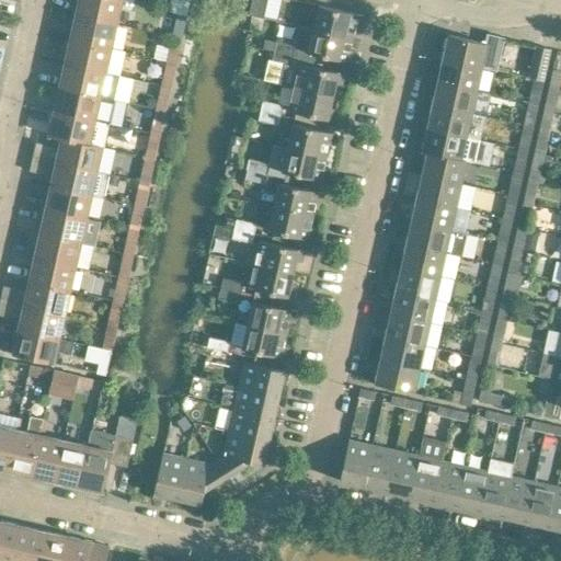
[(117,0),(78,0),(75,15),(116,25),(122,1),(117,0)]
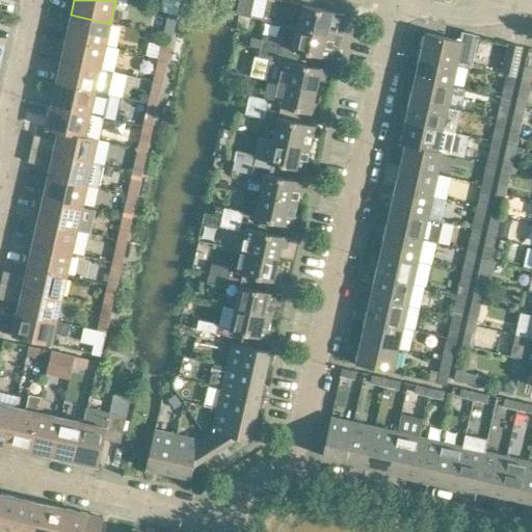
[(179,0),(161,0),(159,10),(168,12),(177,15),(179,0)]
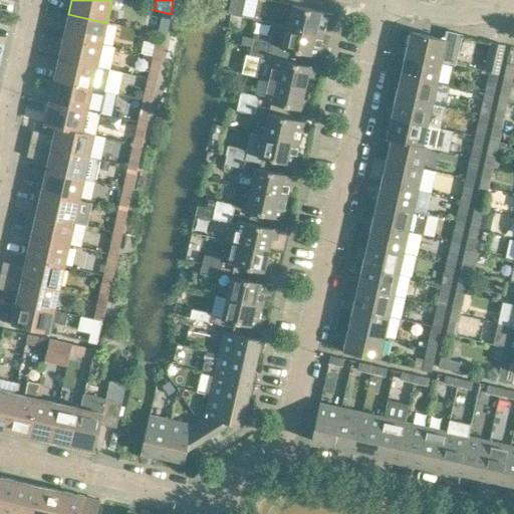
[(245,0),(230,0),(229,7),(228,13),(231,14),(241,17),(245,0)]
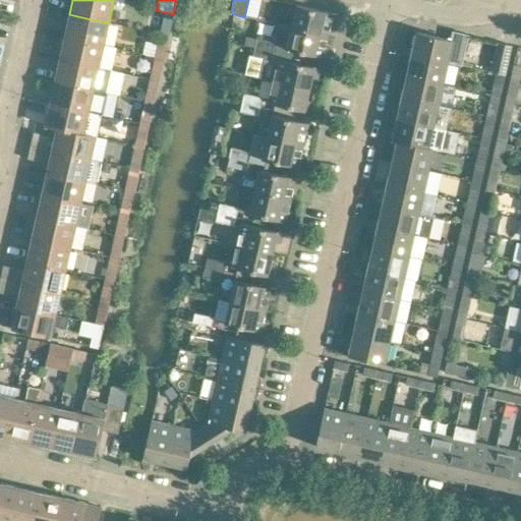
[(296,5),(291,27),(327,36),(330,24),(336,25),(338,15),(296,5)]
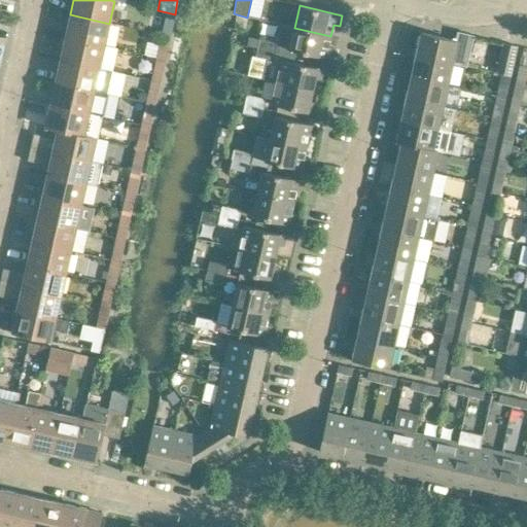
[(167,12),(163,27),(172,29),(175,14),(167,12)]
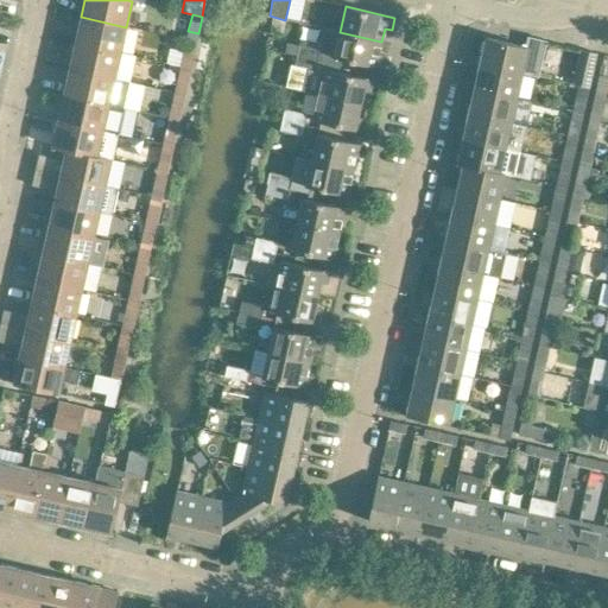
[(120,52),(126,27),(81,17),(76,43),(120,52)]
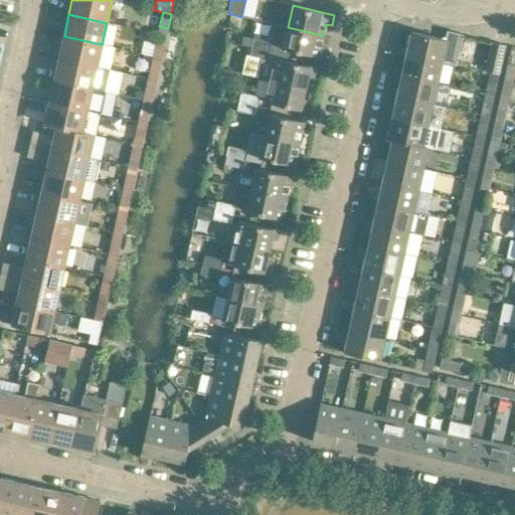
[(275,24),(271,42),(273,43),(284,45),(283,49),(290,50),(324,58),(327,47),(321,46),(323,35),(288,27),(275,24)]
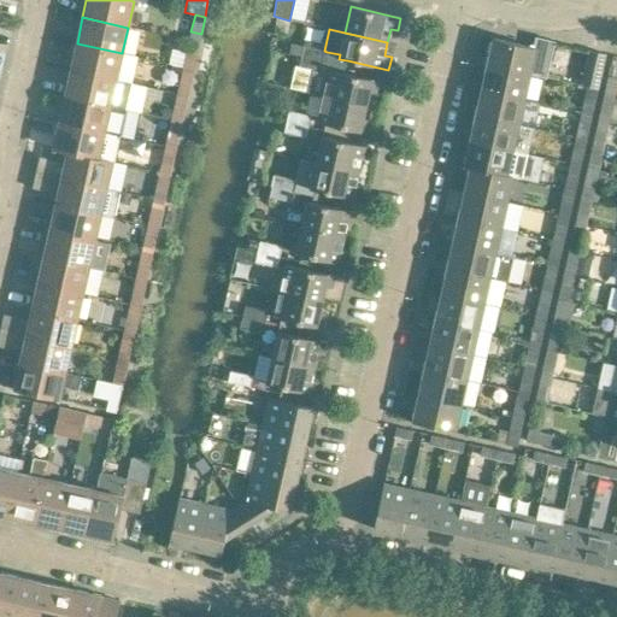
[(493,39),(487,64),(529,74),(541,77),(544,65),(547,66),(552,42),(536,37),(534,47),(493,39)]
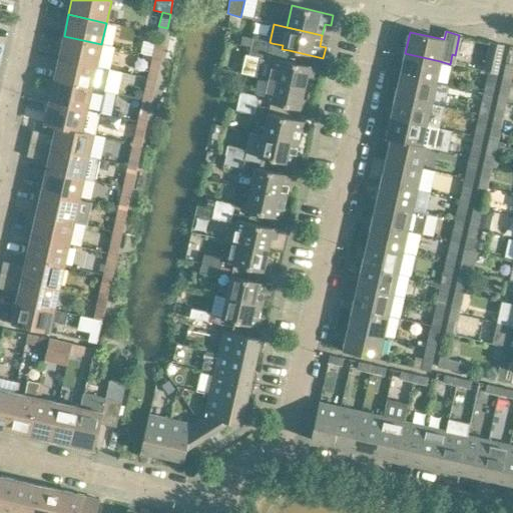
[(64,36),(59,58),(96,66),(101,44),(64,36)]
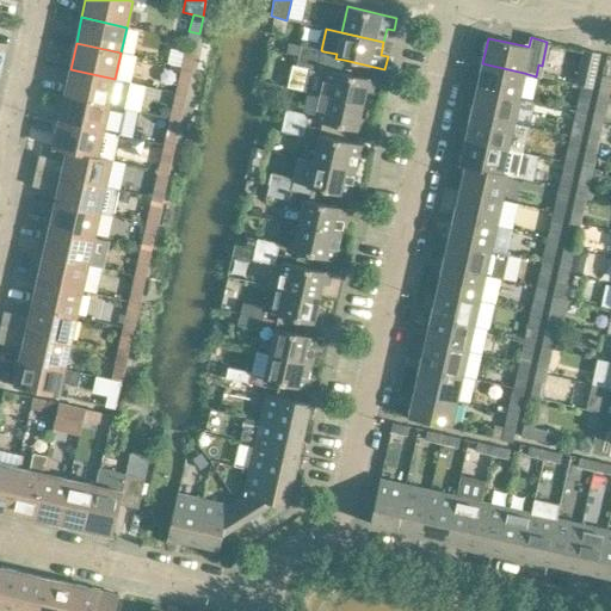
[(297,56),(321,61),(323,51),(300,45),(297,56)]
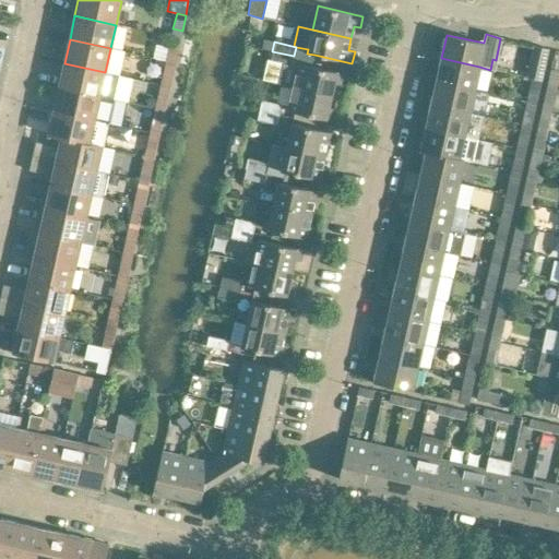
[(548,49),(534,45),(526,78),(532,79),(542,81),(548,49)]
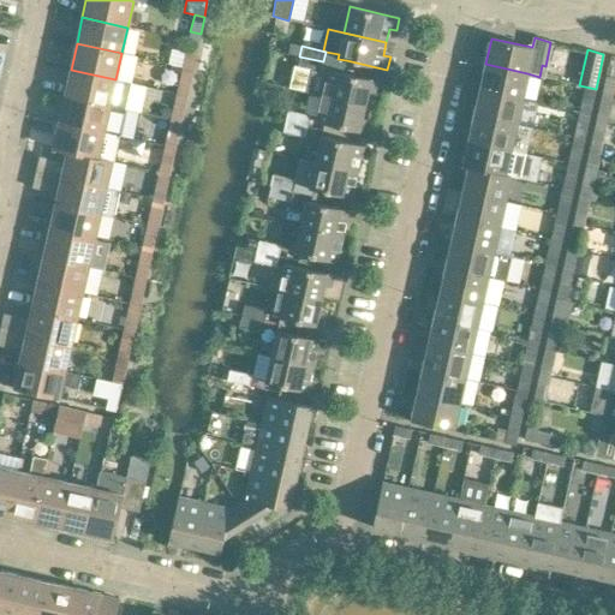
[(186,51),(183,67),(192,70),(196,53),(186,51)]
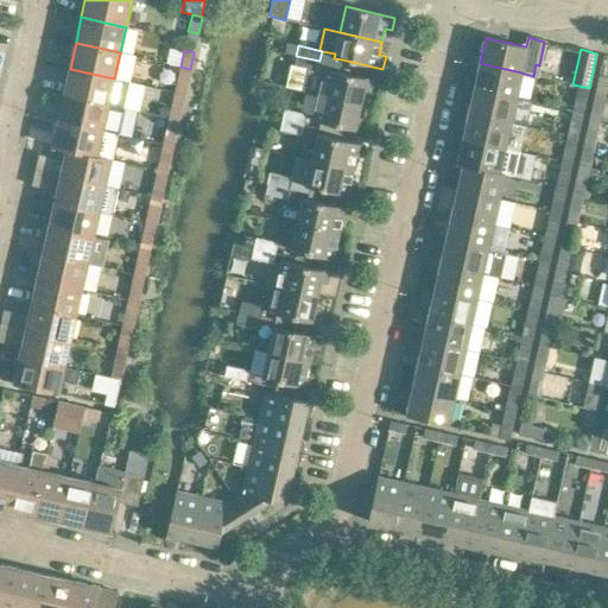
[(317,71),(320,61),(296,56),(293,65),(305,69),(317,71)]
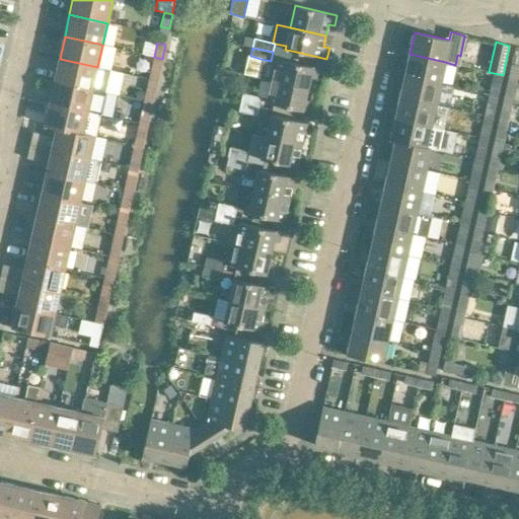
[(410,54),(404,75),(440,83),(445,62),(410,54)]
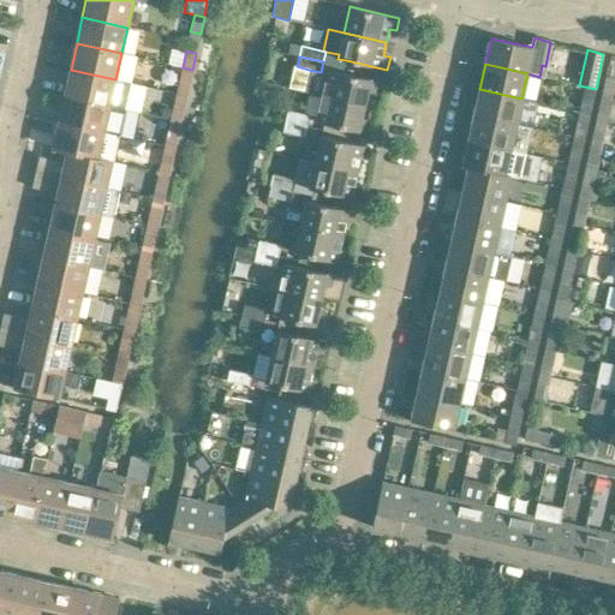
[(177,94),(186,96),(192,70),(183,67),(177,94)]
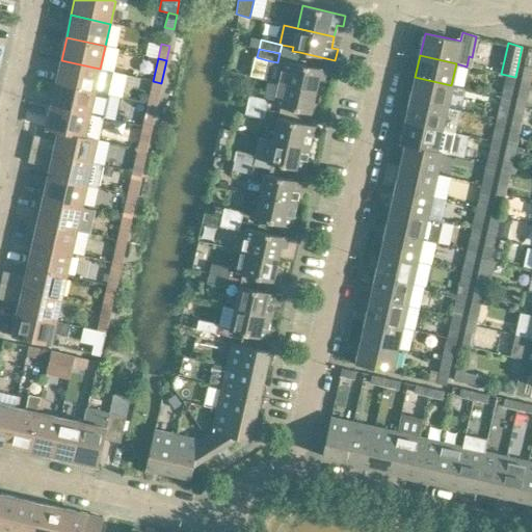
[(56,83),(95,91),(107,95),(112,72),(100,69),(61,60),(56,83)]
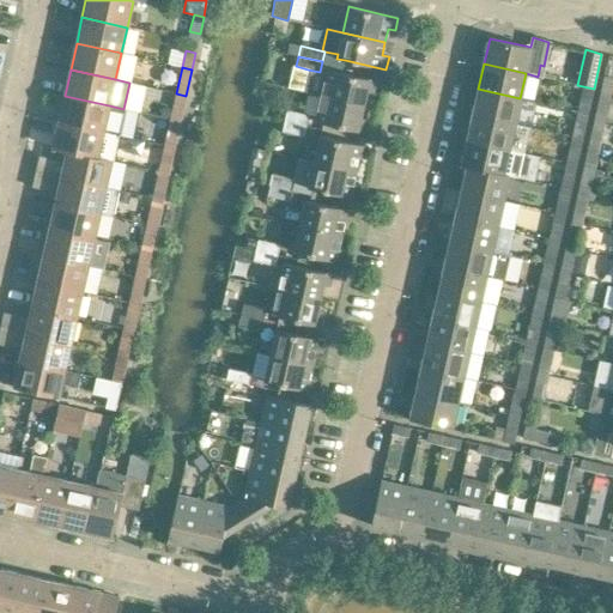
[(307,78),(304,89),(322,93),(321,96),(363,105),(366,91),(374,93),(376,80),(343,73),(327,70),(327,73),(320,72),(308,70),(307,78)]
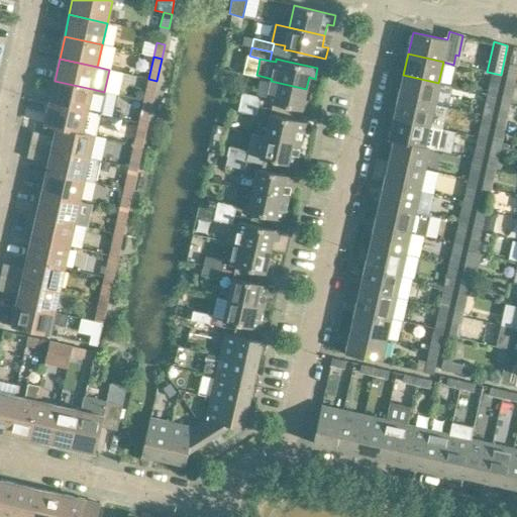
[(505,81),(514,83),(516,70),(516,66),(509,64),(505,81)]
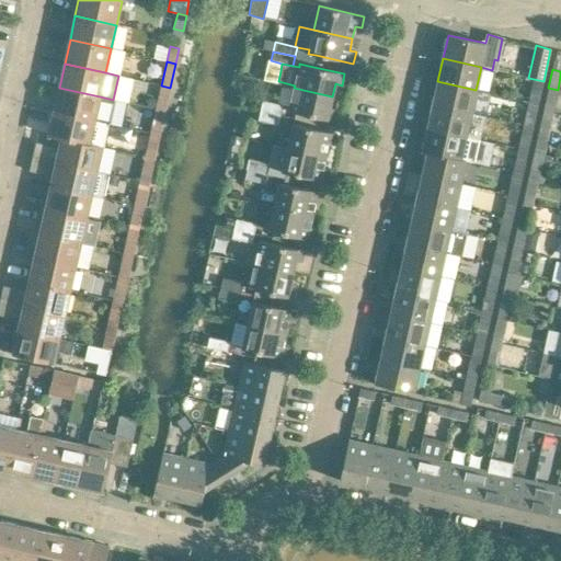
[(544,81),(534,79),(530,93),(540,95),(544,81)]
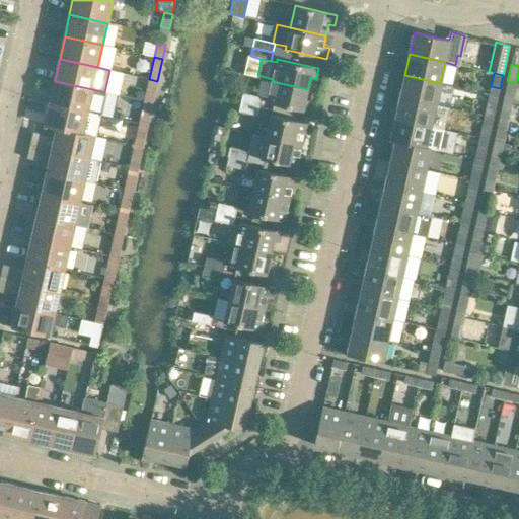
[(404,75),(400,96),(435,104),(440,83),(404,75)]
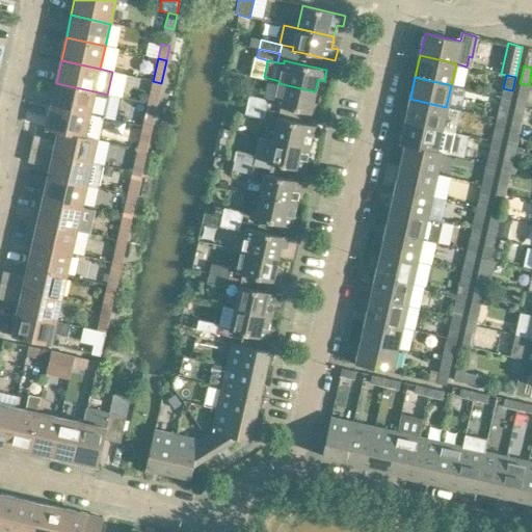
[(148,104),(156,105),(161,83),(153,81),(148,104)]
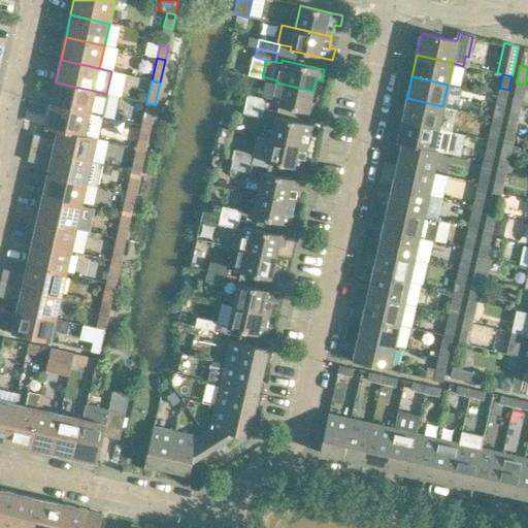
[(101,117),(106,94),(94,91),(56,83),(51,104),(101,117)]
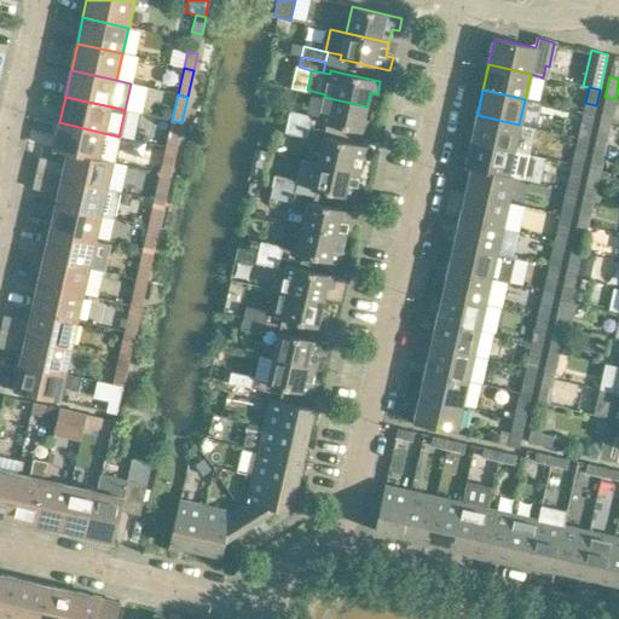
[(364,120),(366,106),(324,97),(319,123),(368,134),(371,121),(364,120)]
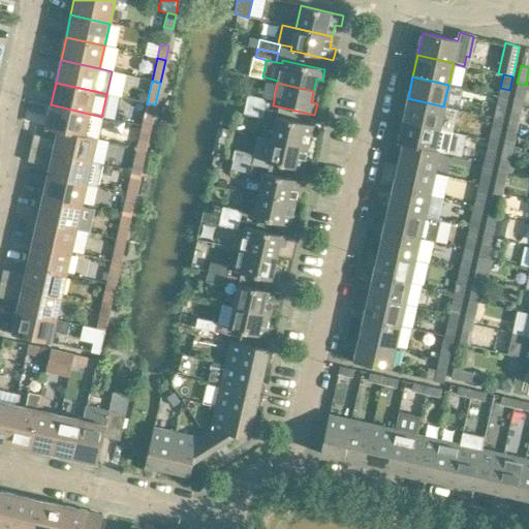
[(523,97),(526,85),(517,83),(515,95),(523,97)]
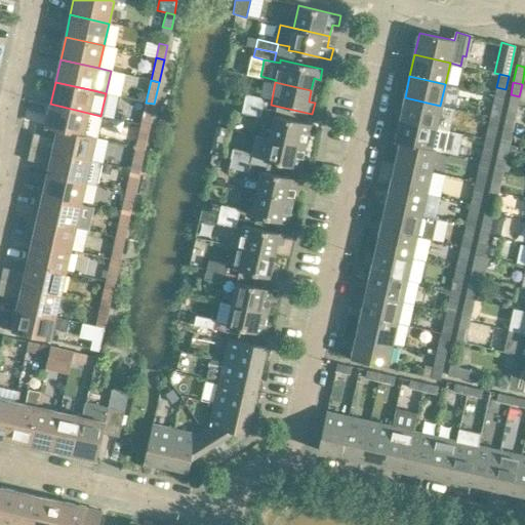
[(243,103),(263,108),(265,98),(245,94),(243,103)]
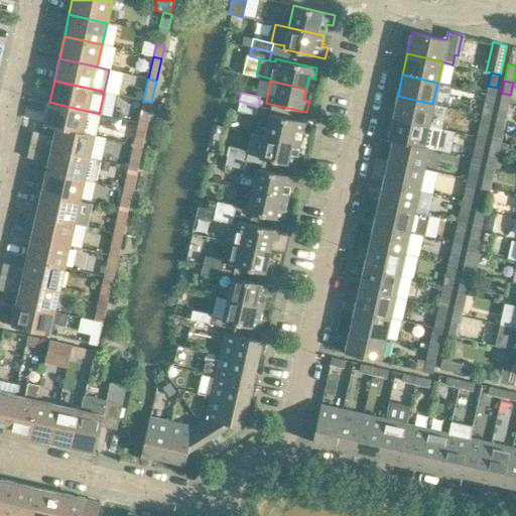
[(398,96),(393,118),(440,128),(445,107),(432,104),(398,96)]
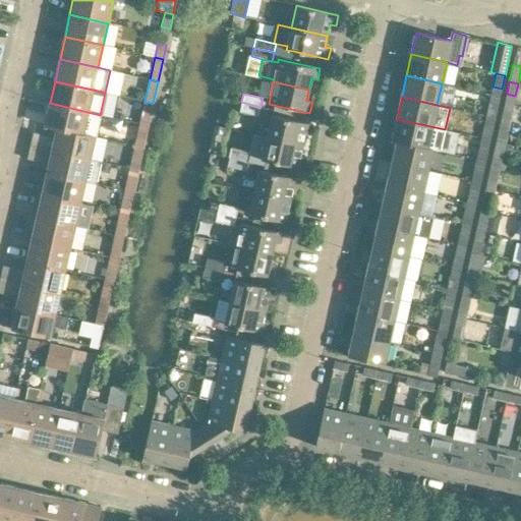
[(139,123),(148,125),(153,103),(145,102),(139,123)]
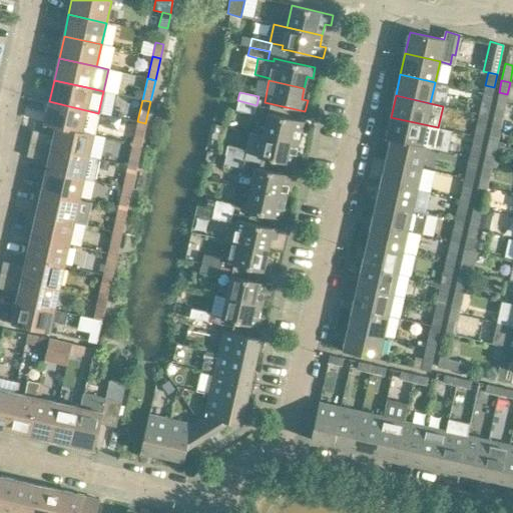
[(254,113),(257,105),(237,100),(235,109),(254,113)]
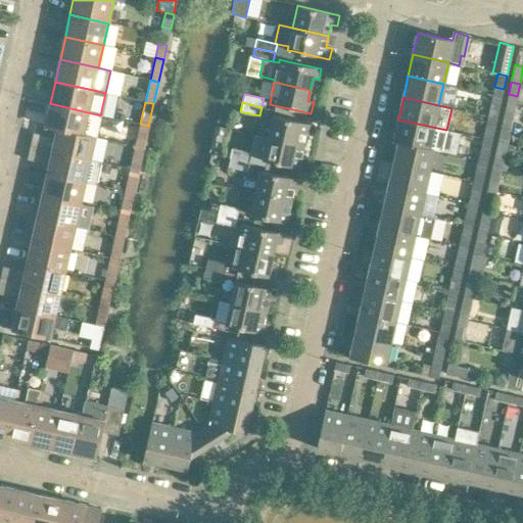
[(50,103),(45,126),(95,137),(100,115),(50,103)]
